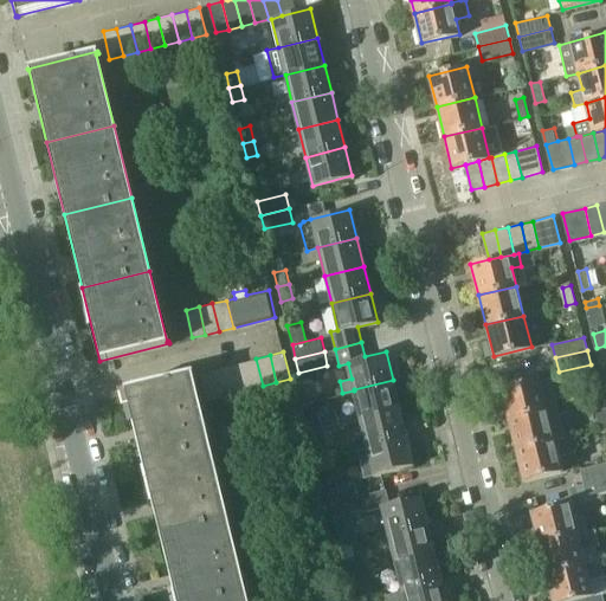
[(249,389),(263,386),(256,359),(242,362),(249,389)]
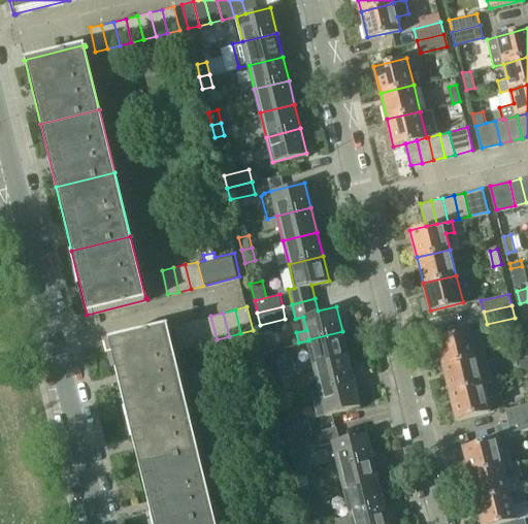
[(204,342),(217,339),(210,316),(198,319),(204,342)]
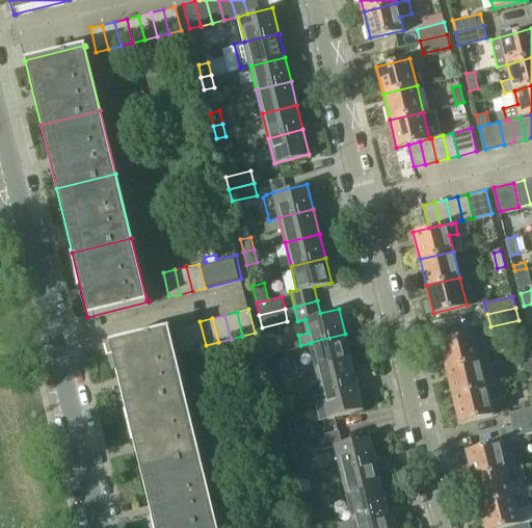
[(193,348),(206,345),(200,321),(188,324),(193,348)]
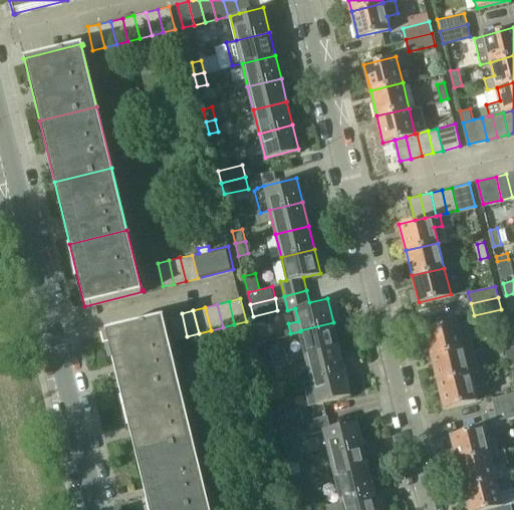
[(187,336),(182,313),(170,316),(176,339),(187,336)]
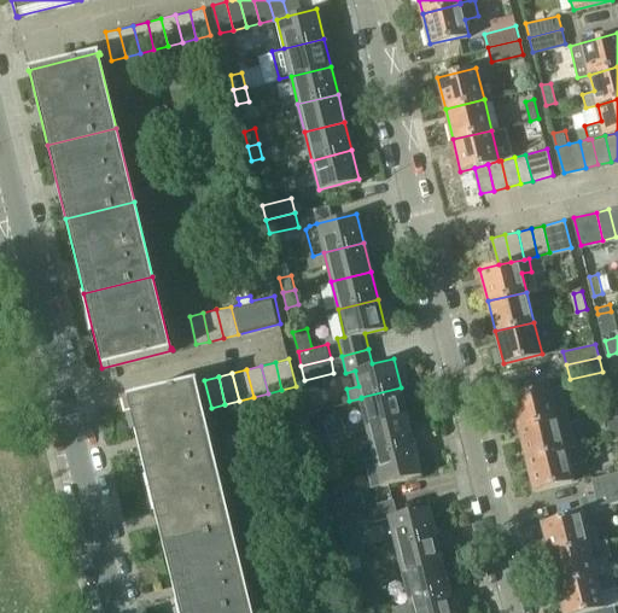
[(128,397),(128,400),(146,472),(214,455),(196,383),(197,381),(197,380),(128,397)]
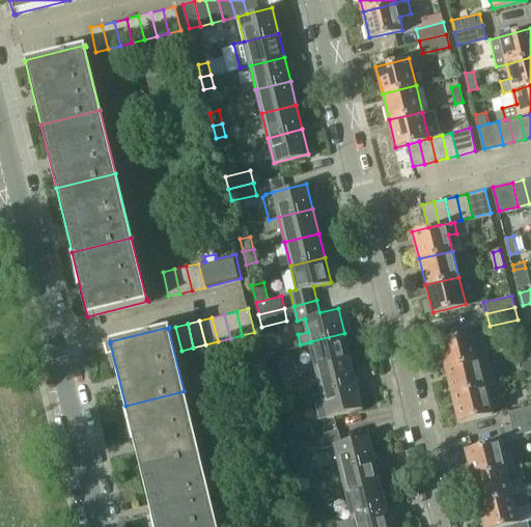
[(482,330),(439,340),(446,367),(479,359),(490,357),(482,330)]
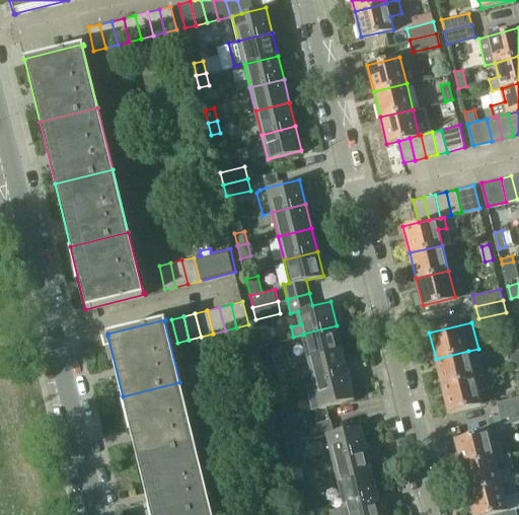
[(303,334),(303,335),(308,358),(343,350),(337,325),(303,334)]
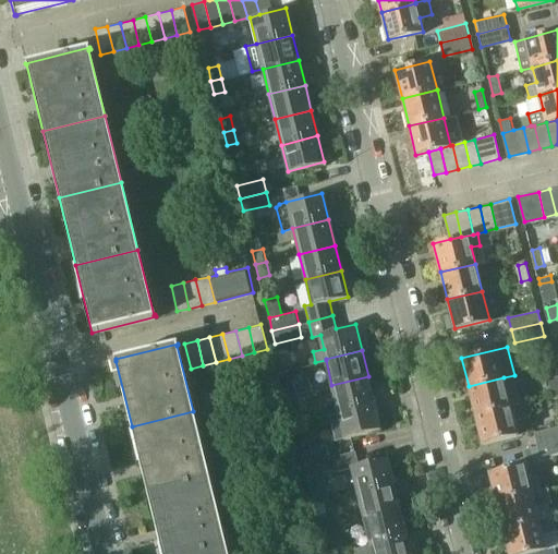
[(514,375),(504,377),(469,386),(475,413),(521,402),(514,375)]
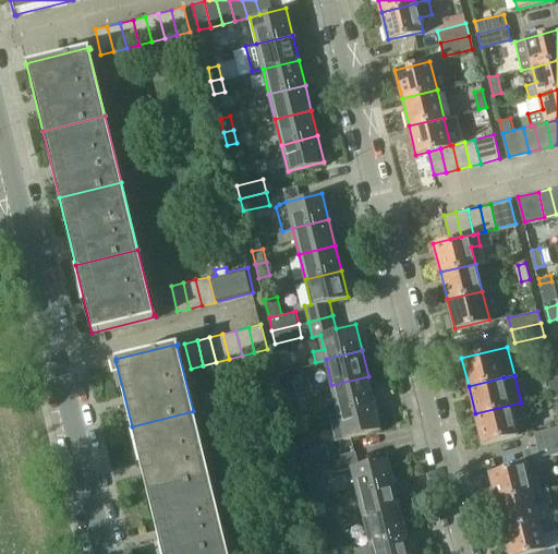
[(338,410),(374,401),(368,376),(331,385),(338,410)]
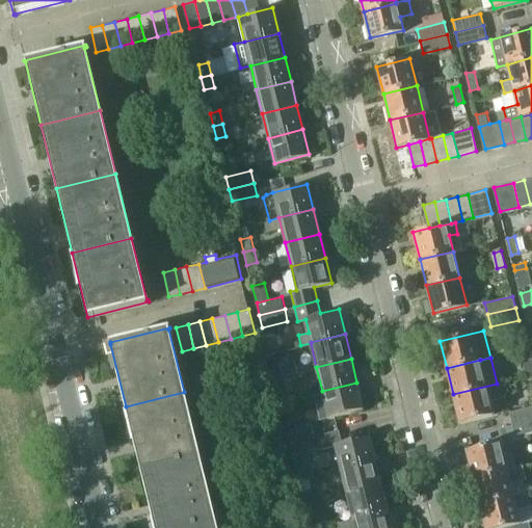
[(271,365),(274,377),(284,375),(281,363),(271,365)]
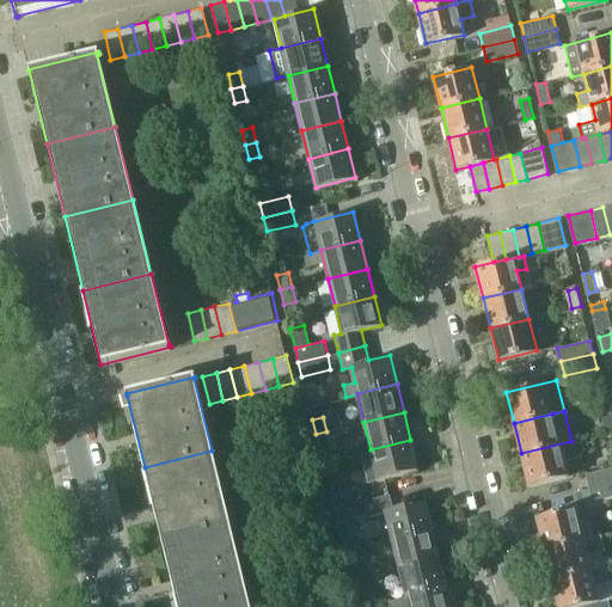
[(316,434),(319,449),(330,447),(326,431),(316,434)]
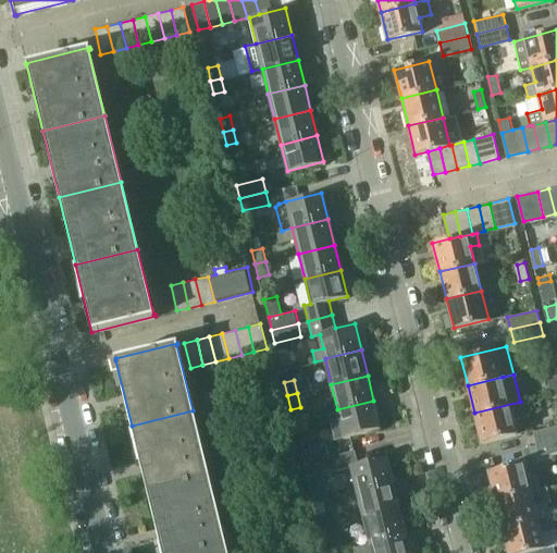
[(520,402),(474,413),(481,442),(517,433),(512,418),(530,414),(525,400),(520,402)]
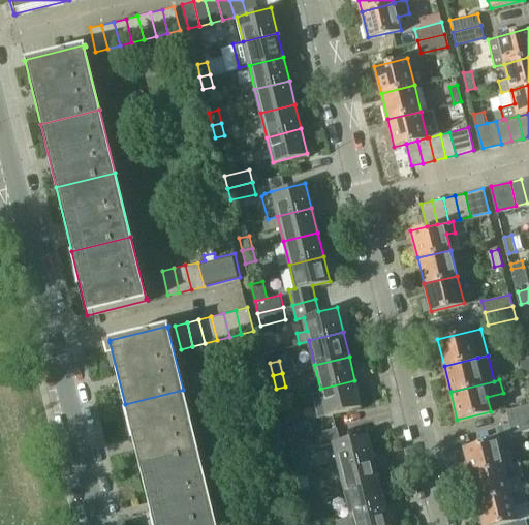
[(320,389),(327,414),(361,406),(354,380),(320,389)]
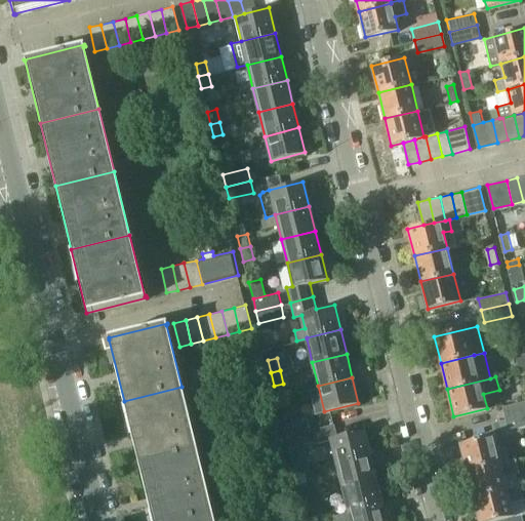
[(197,449),(182,387),(124,401),(139,464),(197,449)]
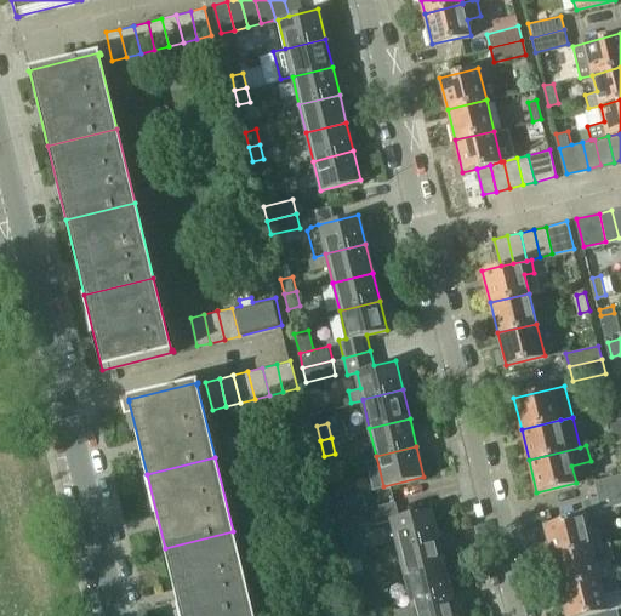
[(620,473),(596,480),(599,494),(620,488),(620,473)]
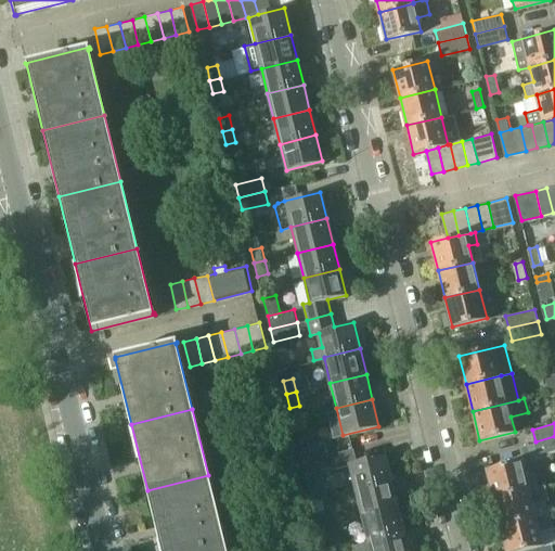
[(539,455),(554,449),(554,436),(536,441),(539,455)]
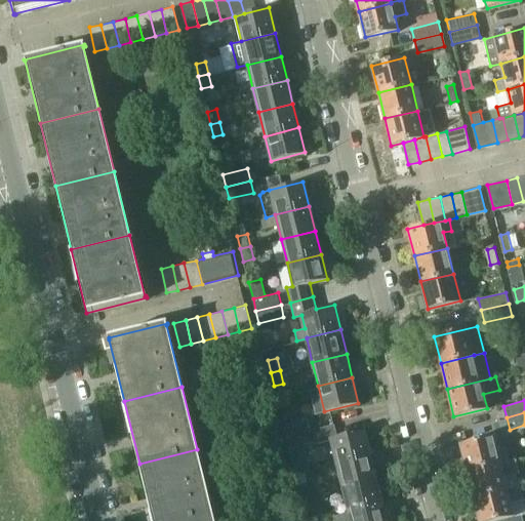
[(283,423),(286,435),(310,429),(308,417),(283,423)]
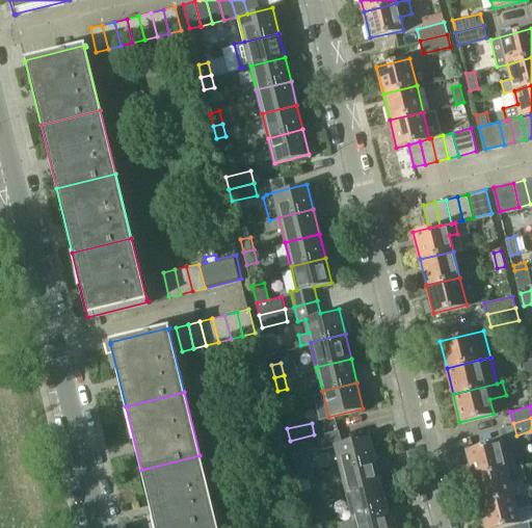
[(516,439),(516,436),(513,423),(499,426),(503,442),(516,439)]
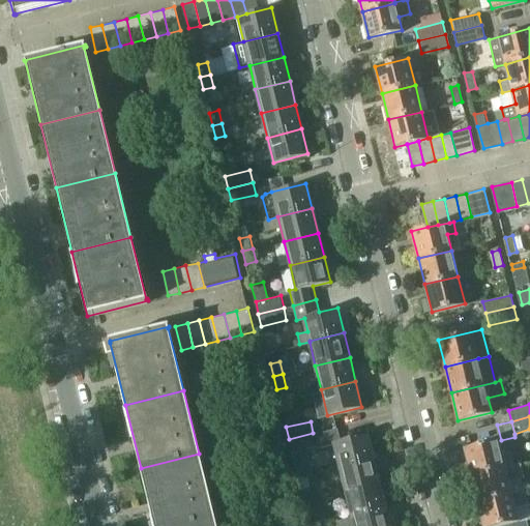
[(313,433),(289,439),(292,450),(316,444),(316,447),(334,442),(341,467),(374,459),(367,434),(341,440),(337,427),(313,433)]
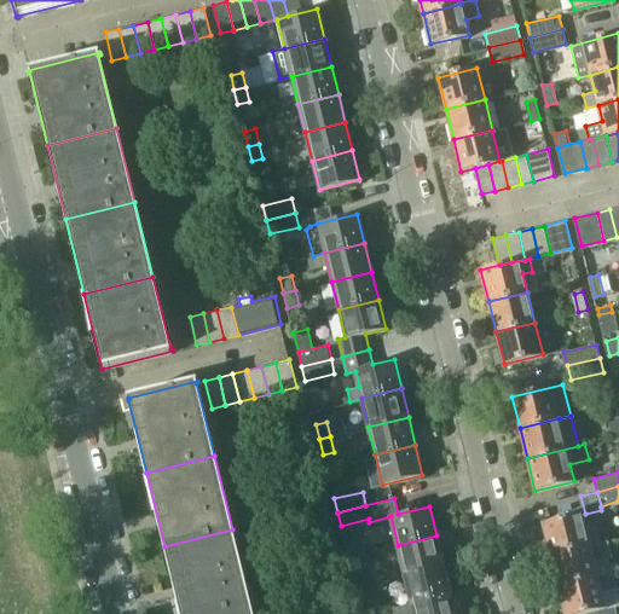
[(542,522),(550,555),(589,545),(589,544),(582,513),(542,522)]
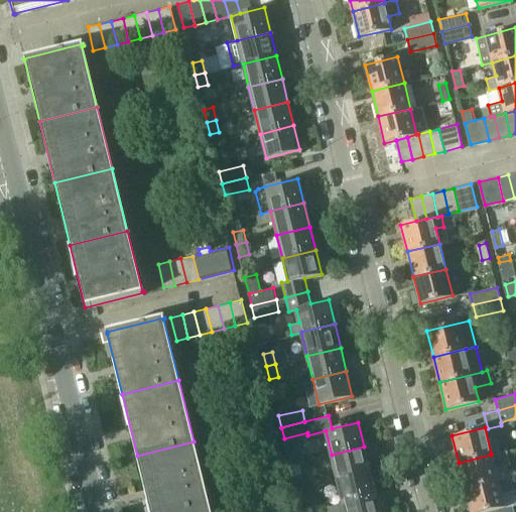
[(194,441),(137,456),(150,511),(175,511),(209,504),(194,441)]
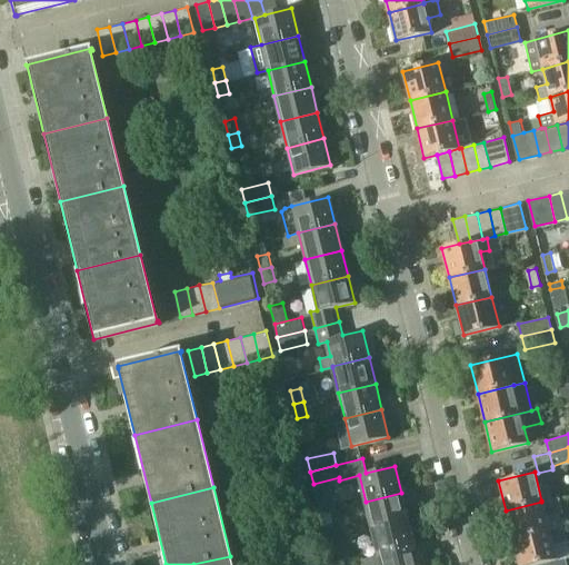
[(407,519),(401,493),(366,502),(371,527),(407,519)]
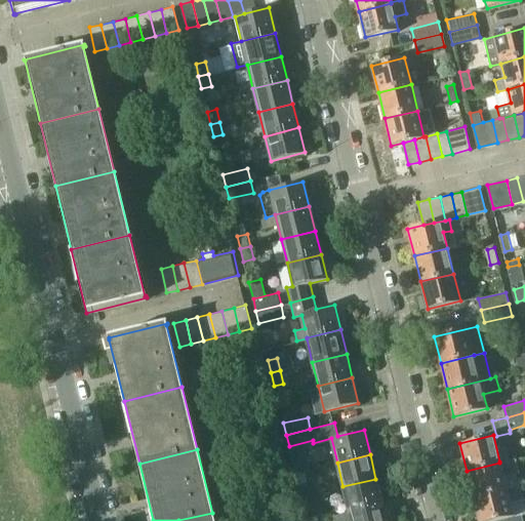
[(499,463),(467,471),(473,496),(507,488),(502,475),(519,472),(516,458),(499,462),(499,463)]
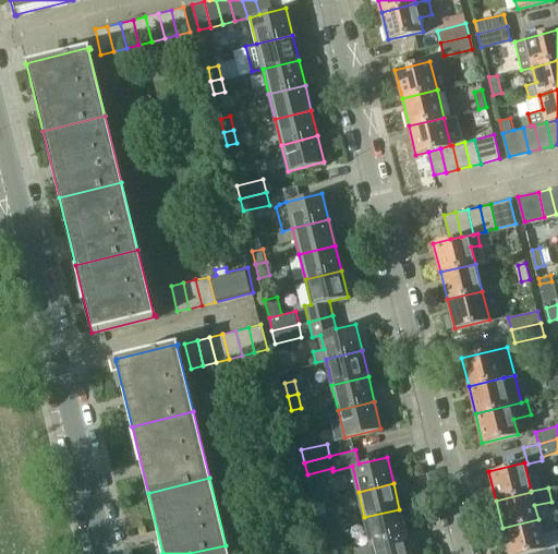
[(405,534),(399,509),(364,517),(371,543),(405,534)]
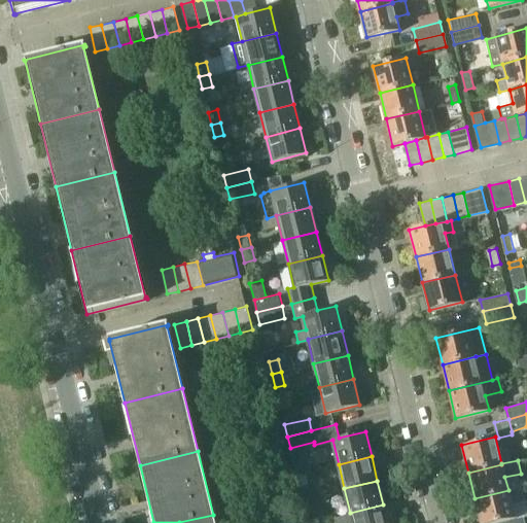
[(300,486),(303,498),(311,496),(309,484),(300,486)]
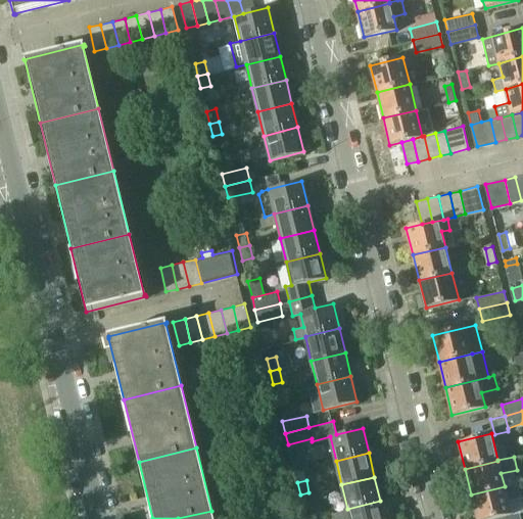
[(505,486),(471,494),(477,518),(521,518),(519,510),(510,512),(507,500),(521,497),(518,483),(505,486)]
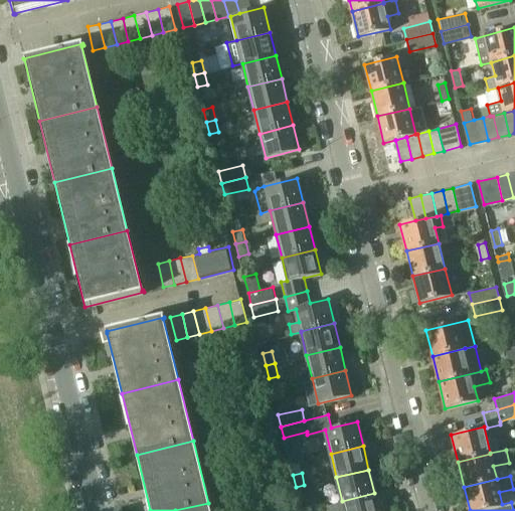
[(296,487),(299,500),(307,498),(304,485),(296,487)]
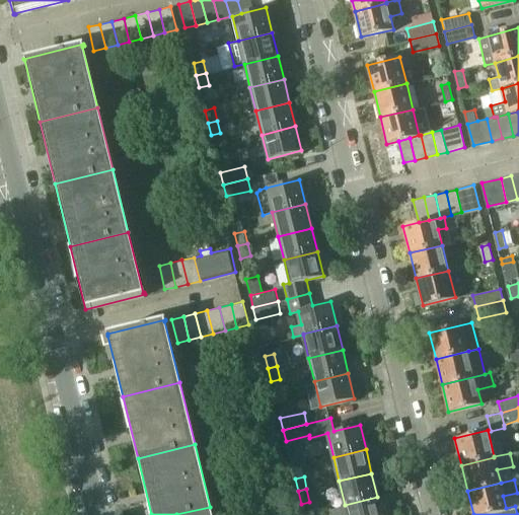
[(345,505),(347,514),(381,514),(377,497),(345,505)]
